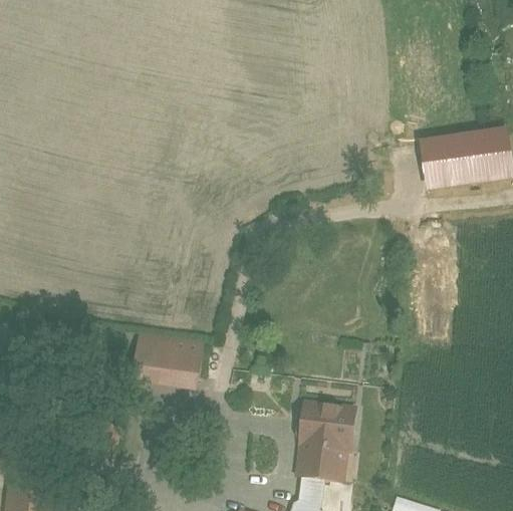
[(421,139),(428,190),(512,178),(512,165),(508,126),(421,139)]
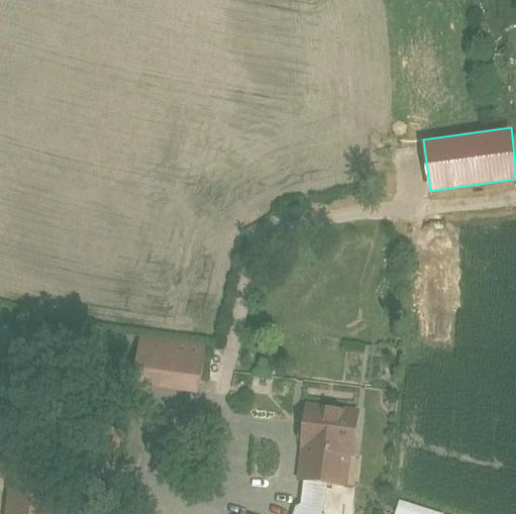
[(211,345),(143,338),(139,381),(206,388),(211,345)]
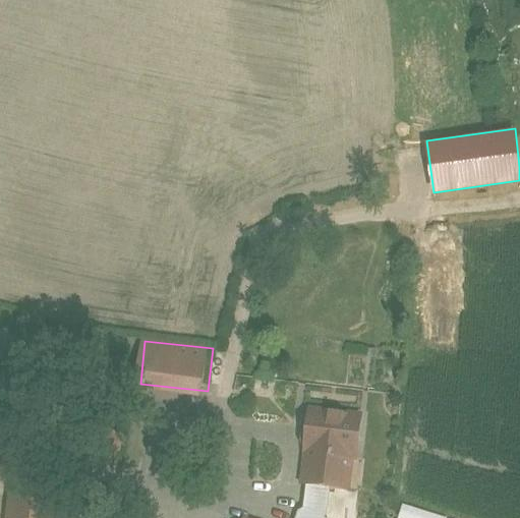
[(357,421),(303,414),(298,461),(300,462),(296,495),(299,495),(326,498),(343,500),(347,467),(351,468),(357,421)]
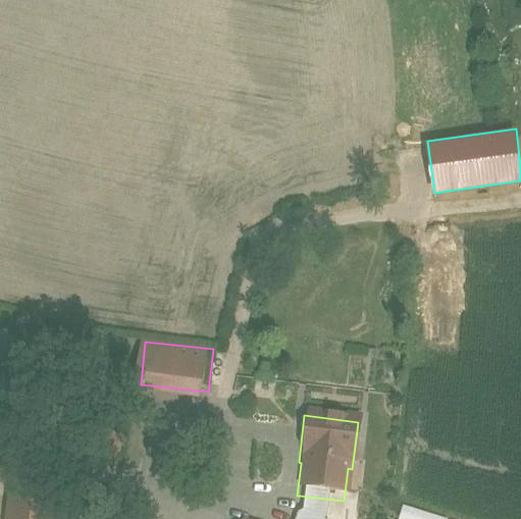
[(4,489),(0,512),(0,518),(55,518),(59,497),(4,489)]
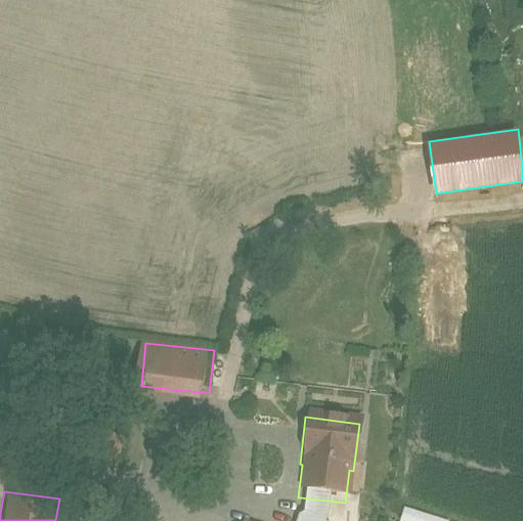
[(324,520),(328,501),(301,497),(299,515),(320,520),(324,520)]
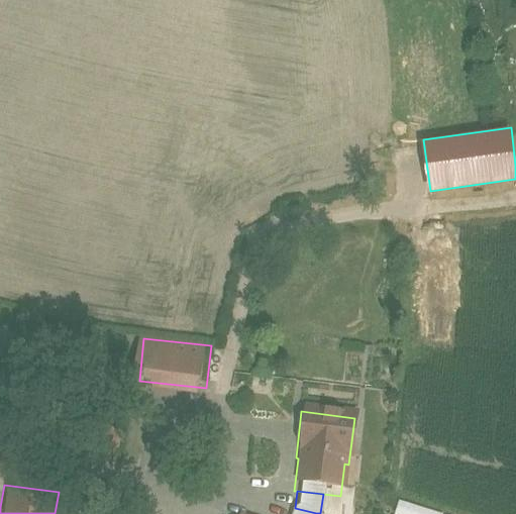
[(401,513),(441,513),(442,512),(399,498),(395,512),(401,513)]
